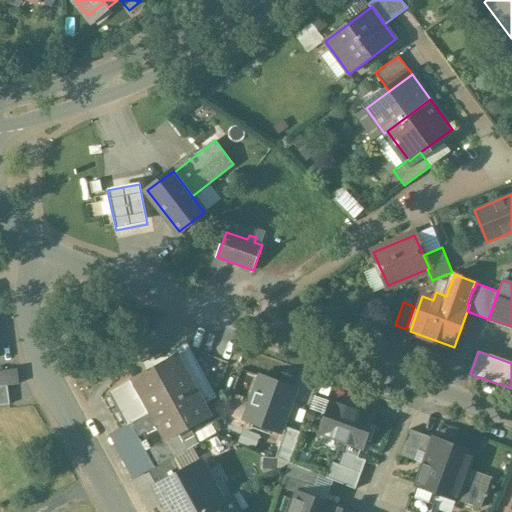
[(177,354),(133,378),(134,380),(151,411),(158,424),(167,440),(168,440),(211,416),(177,354)]
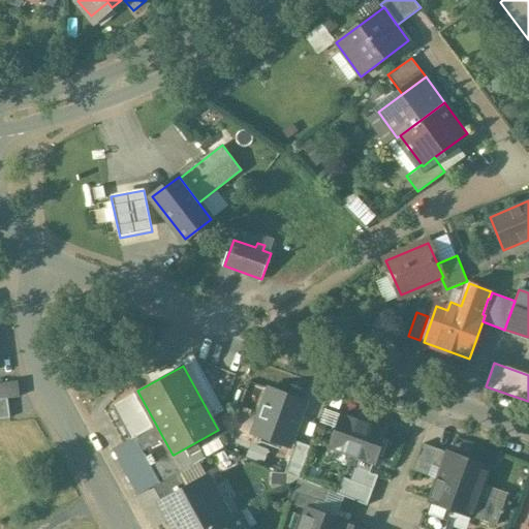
[(17,381),(0,382),(0,399),(8,398),(19,397),(17,381)]
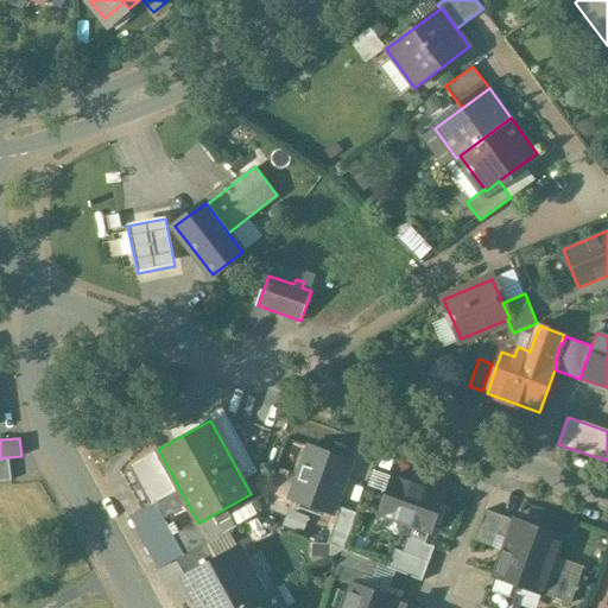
[(352,461),(310,447),(298,480),(305,482),(298,502),(333,514),(352,461)]
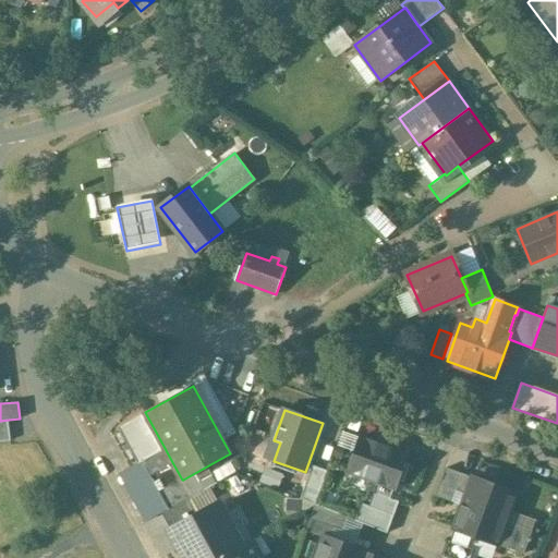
[(123,425),(142,461),(165,448),(146,414),(123,425)]
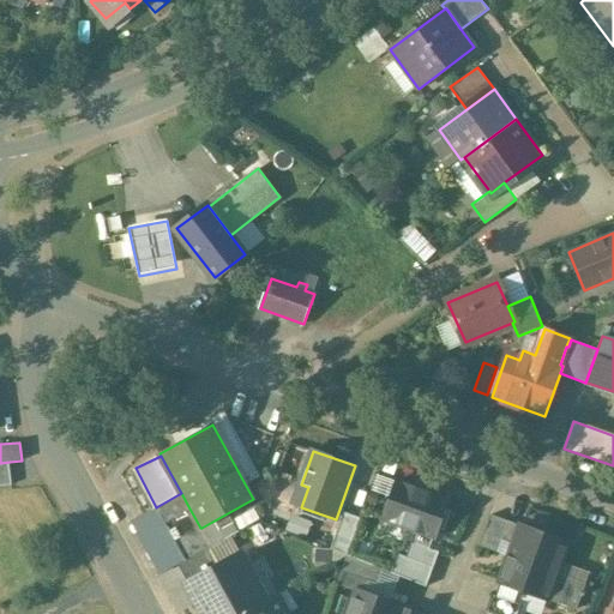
[(0,486),(12,485),(10,462),(0,463),(0,486)]
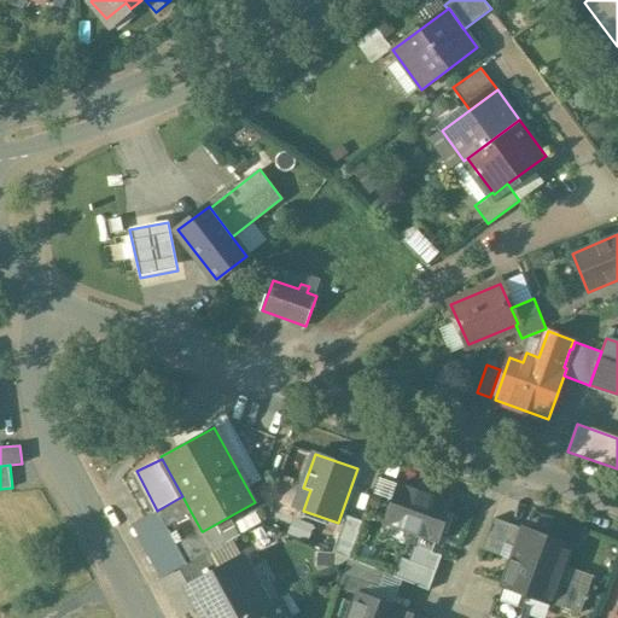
[(449,505),(401,487),(401,485),(400,484),(385,524),(386,524),(388,523),(421,535),(417,548),(432,553),(437,541),(438,542),(452,505),(450,503),(449,505)]
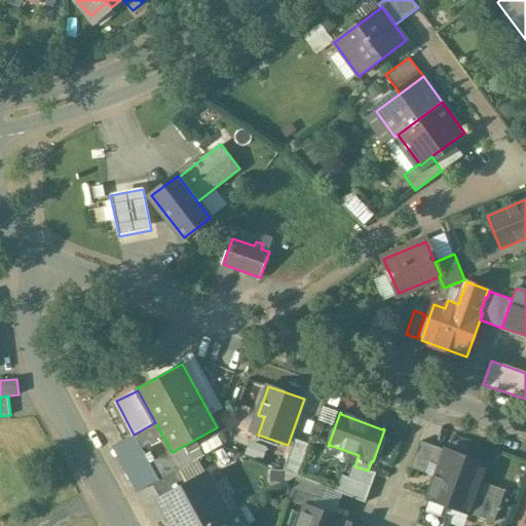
[(155,422),(134,435),(141,447),(162,436),(155,422)]
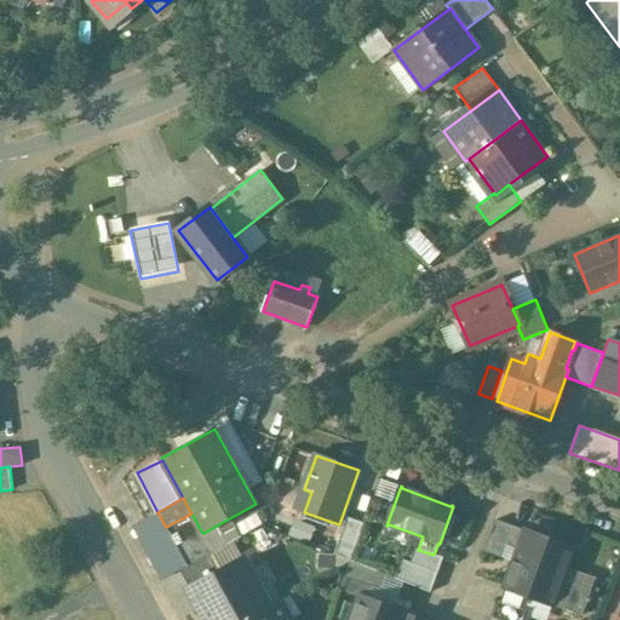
[(281,501),(273,524),(291,532),(300,510),(281,501)]
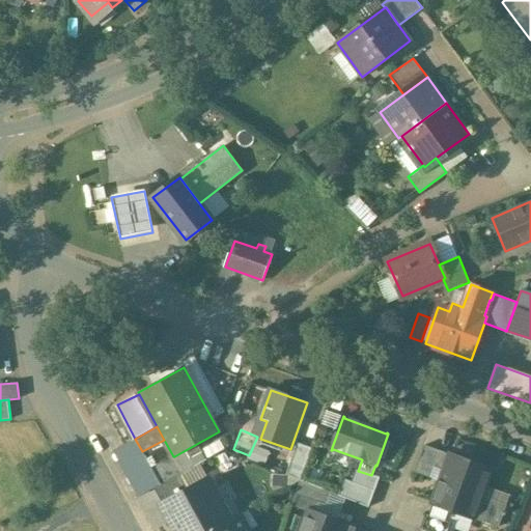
[(173,456),(164,440),(142,451),(160,484),(178,475),(184,472),(174,456),(173,456)]
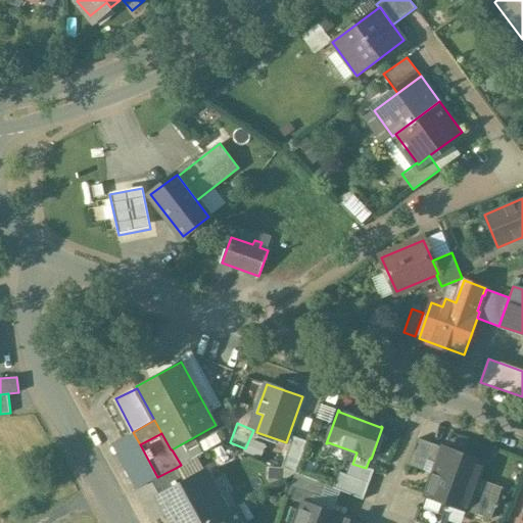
[(307,442),(293,437),(282,467),(295,473),(307,442)]
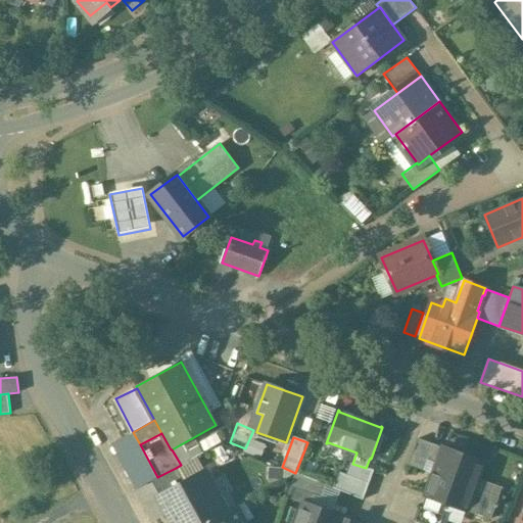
[(438,445),(419,438),(408,465),(424,471),(428,460),(439,464),(445,449),(442,449),(443,447),(438,446),(438,445)]
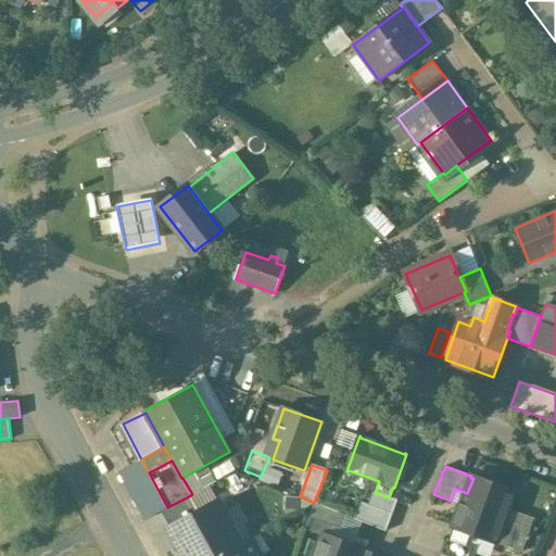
[(515,491),(471,476),(470,478),(474,478),(467,493),(464,505),(462,504),(454,527),(459,529),(455,541),(465,544),(469,532),(522,552),(527,539),(529,540),(530,536),(528,535),(530,529),(504,519),(515,491)]
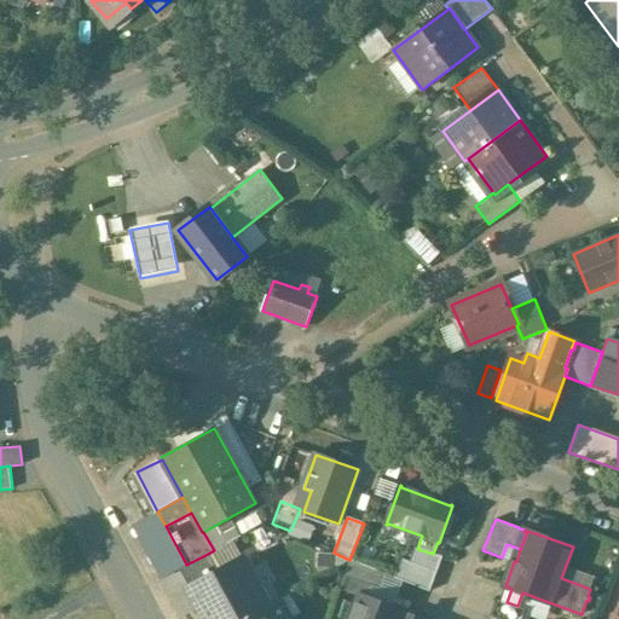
[(417,549),(415,548),(410,562),(401,559),(394,579),(403,582),(429,593),(443,557),(433,554),(417,549)]
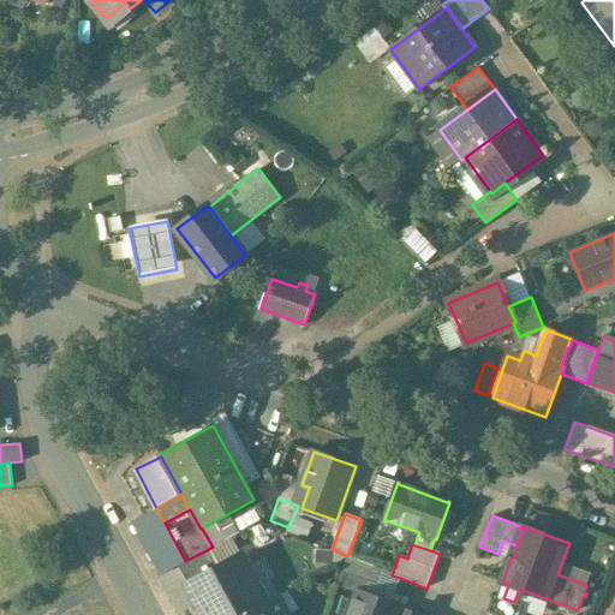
[(207,550),(185,561),(179,566),(189,584),(218,568),(207,550)]
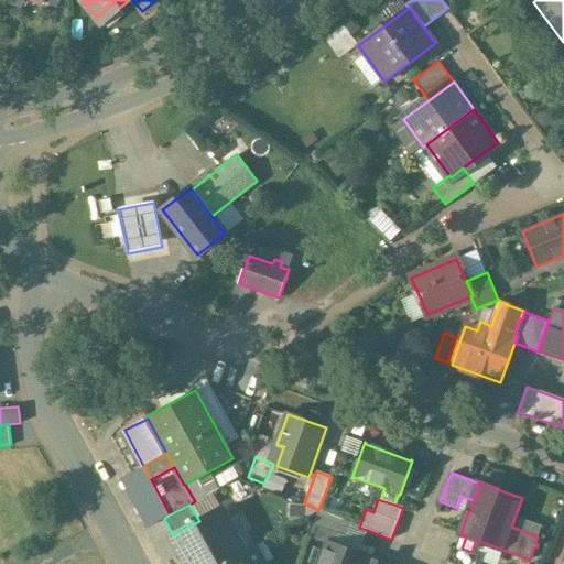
[(220,563),(250,549),(241,533),(237,535),(223,509),(199,521),(173,535),(172,537),(187,563),(220,563)]
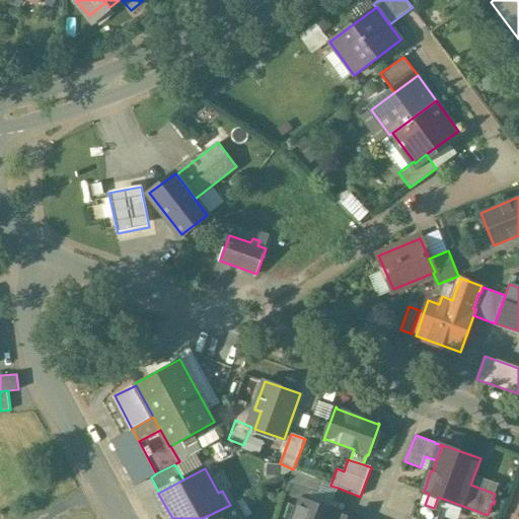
[(323,482),(293,469),(285,494),(302,500),(307,502),(311,493),(318,495),(323,482)]
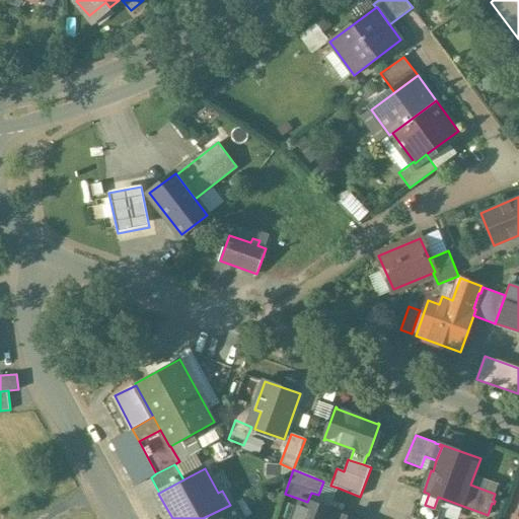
[(330,486),(323,482),(318,495),(311,493),(307,502),(329,510),(338,488),(330,486)]
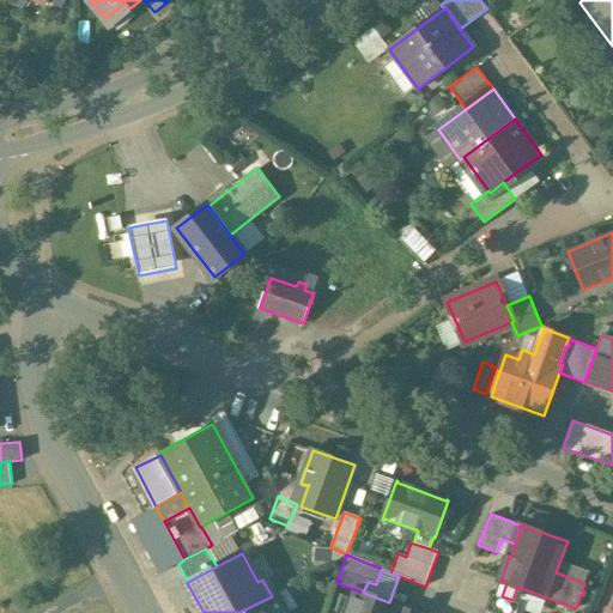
[(363,593),(357,590),(347,612),(395,612),(398,607),(398,605),(389,602),(363,593)]
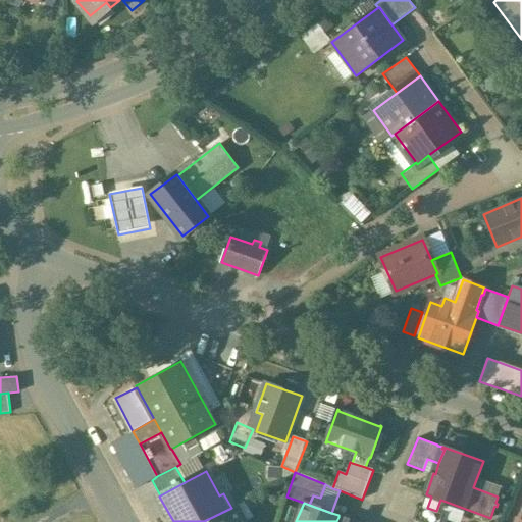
[(231,508),(204,521),(245,521),(236,505),(231,508)]
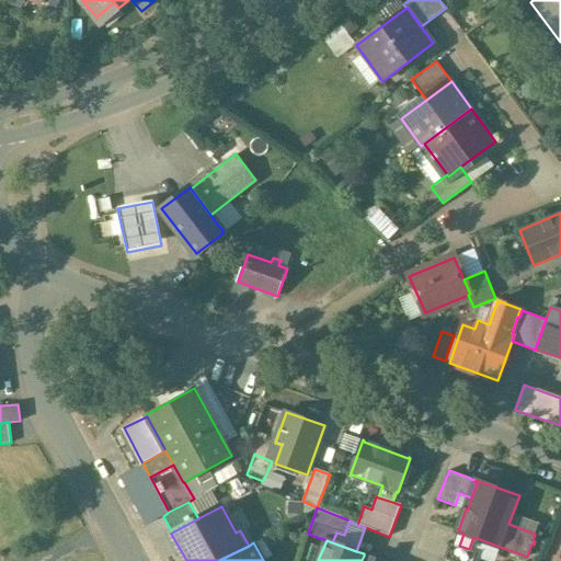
[(459,546),(449,542),(444,558),(450,560),(473,560),(477,552),(459,546)]
